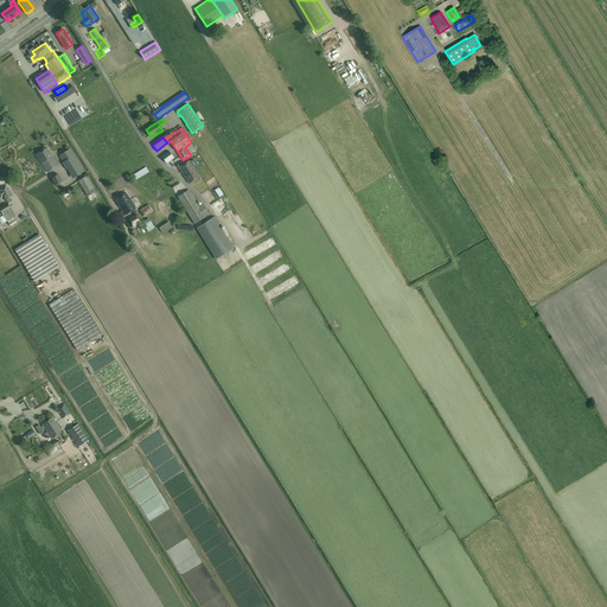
[(48,173),(59,165),(53,157),(52,157),(48,148),(37,154),(42,163),(42,164),(48,173)]
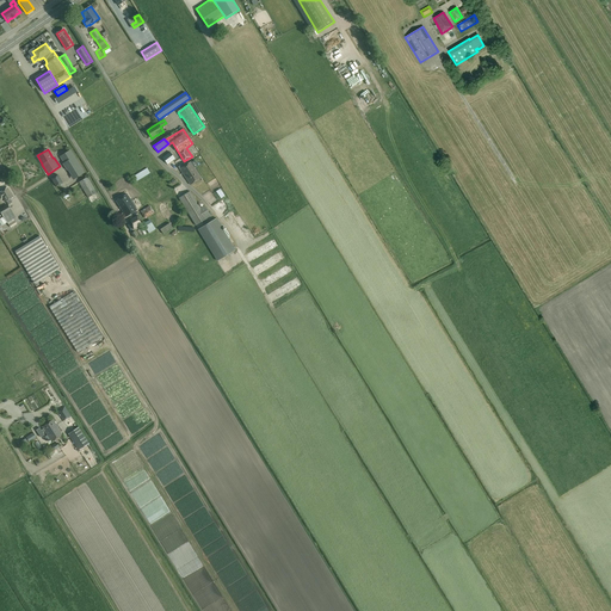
[(85,173),(71,150),(60,156),(65,164),(63,164),(73,180),(85,173)]
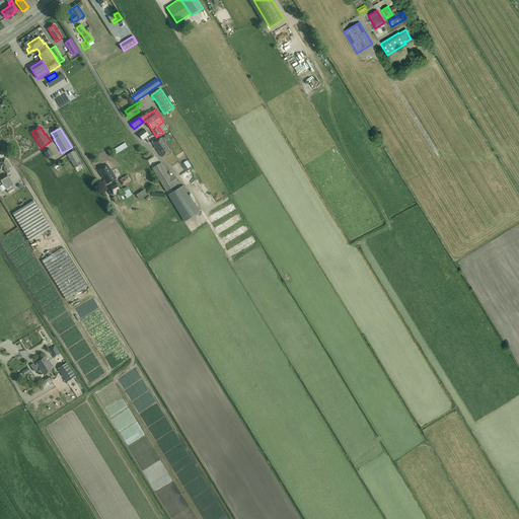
[(142,140),(149,135),(145,129),(138,134),(142,140)]
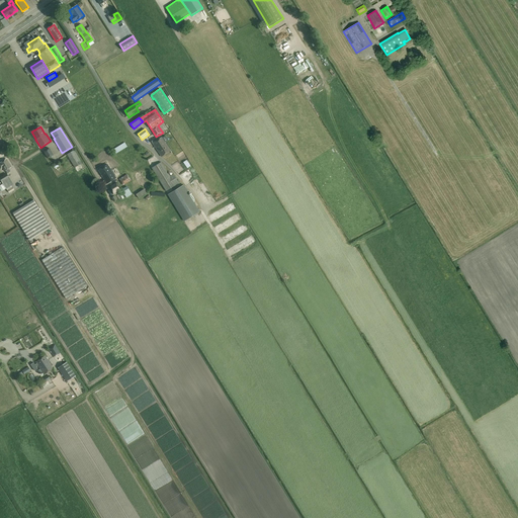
[(161,157),(171,151),(162,137),(153,143),(161,157)]
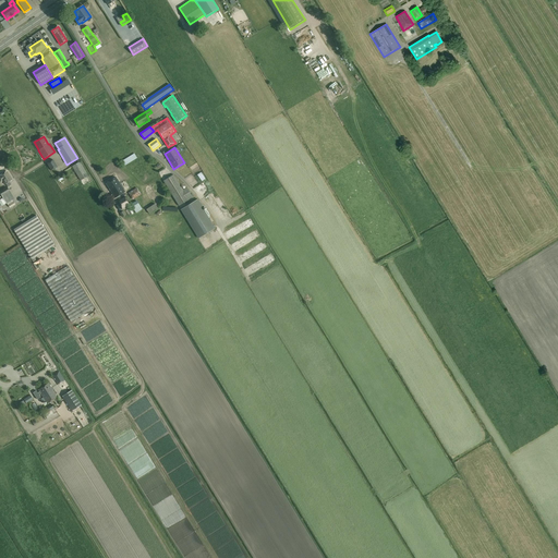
[(134,154),(122,161),(125,166),(137,158),(134,154)]
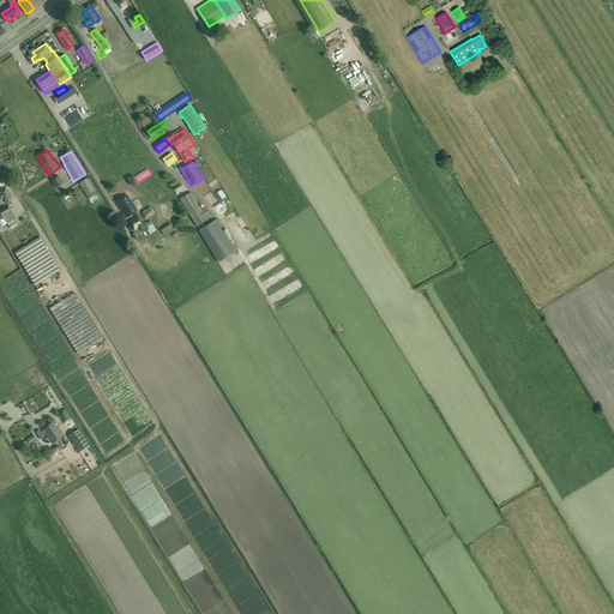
[(58,174),(50,178),(56,187),(60,185),(59,184),(62,181),(58,174)]
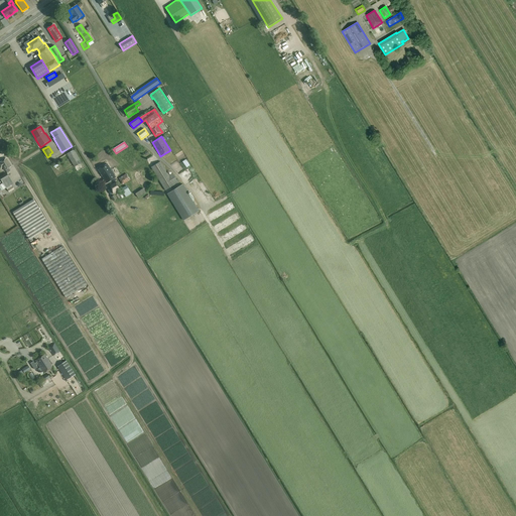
[(82,162),(74,149),(67,154),(75,167),(82,162)]
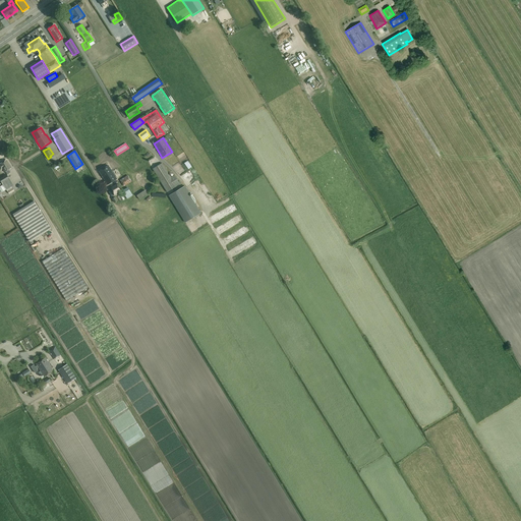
[(10,173),(9,170),(11,168),(6,160),(0,163),(0,167),(1,170),(3,169),(5,172),(7,174),(10,173)]
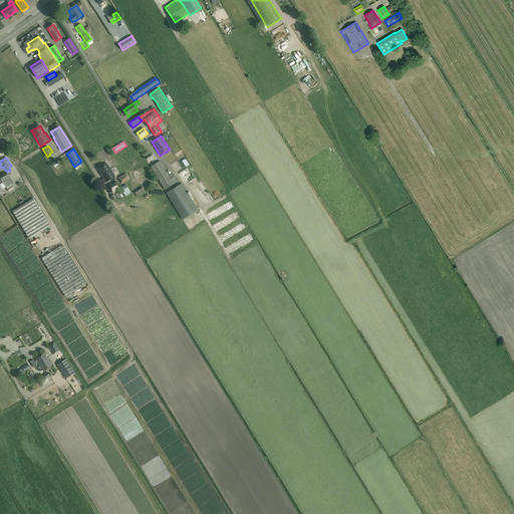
[(186,167),(189,164),(184,158),(181,160),(186,167)]
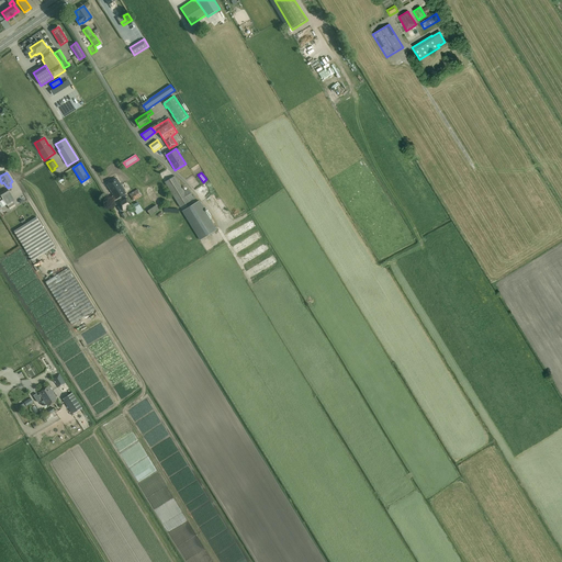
[(180,208),(193,199),(188,189),(184,191),(175,176),(165,182),(180,208)]
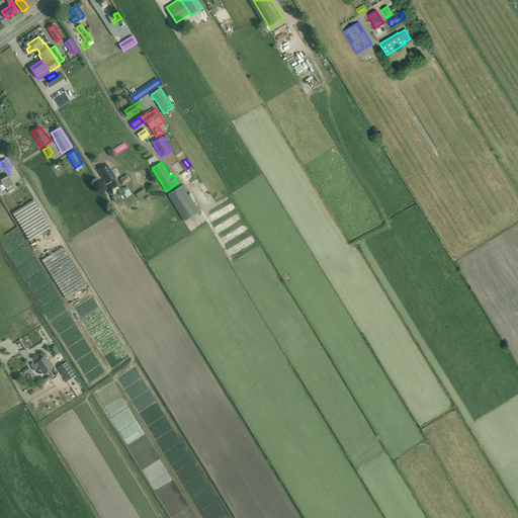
[(106,184),(116,178),(107,165),(98,170),(106,184)]
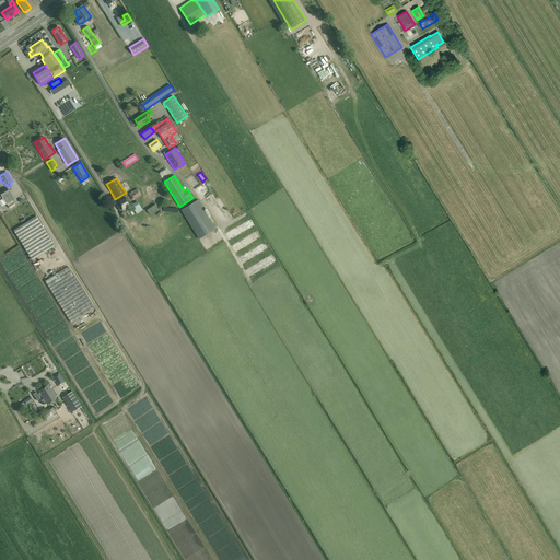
[(14,199),(8,188),(0,191),(0,193),(3,199),(0,200),(0,203),(1,207),(7,203),(10,208),(15,205),(13,200),(14,199)]
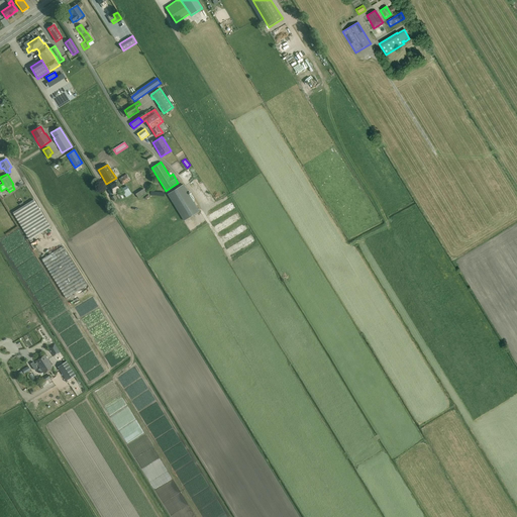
[(16,182),(19,187),(24,184),(21,179),(16,182)]
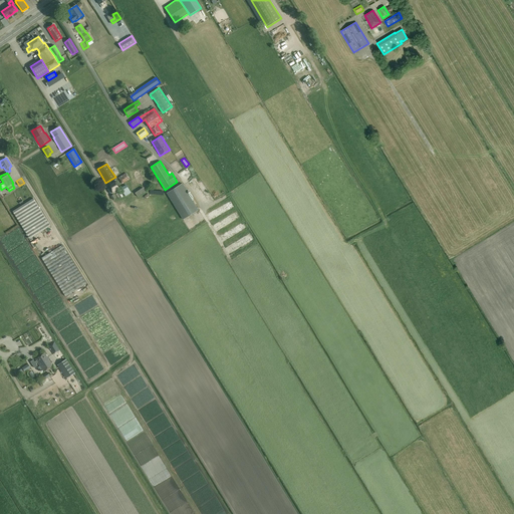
[(120,189),(120,188),(116,182),(115,182),(108,186),(112,194),(120,190),(119,189),(120,189)]
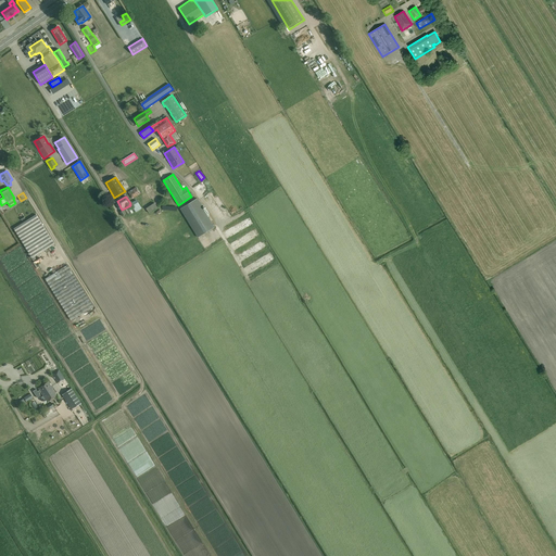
[(217,212),(223,209),(216,198),(211,201),(217,212)]
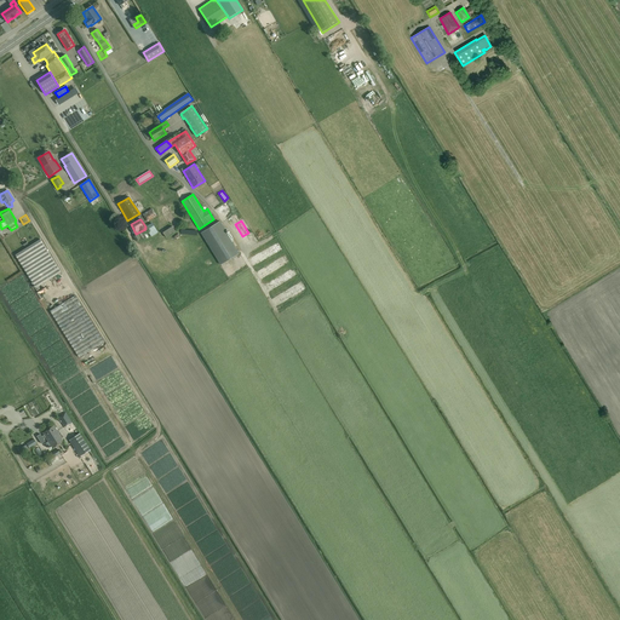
[(153,223),(145,227),(145,228),(151,237),(158,233),(153,223)]
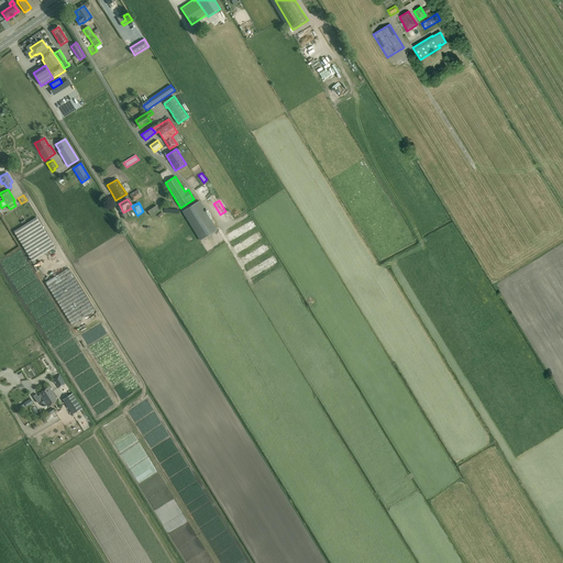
[(199,202),(183,212),(200,241),(217,231),(205,212),(206,211),(199,202)]
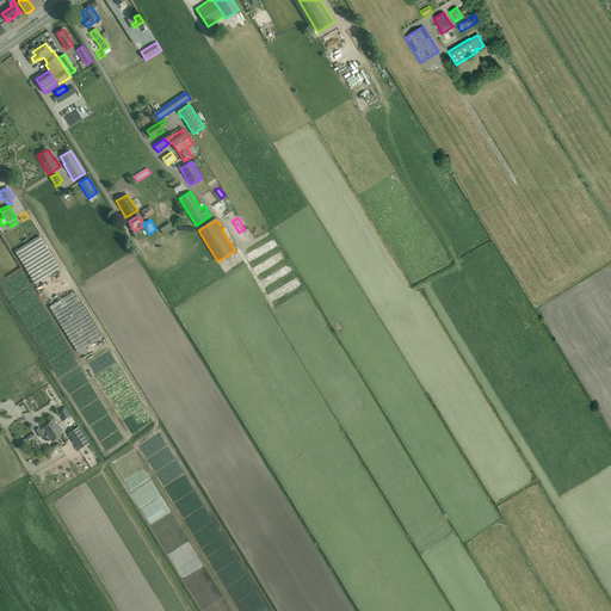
[(170,222),(160,228),(164,234),(173,228),(170,222)]
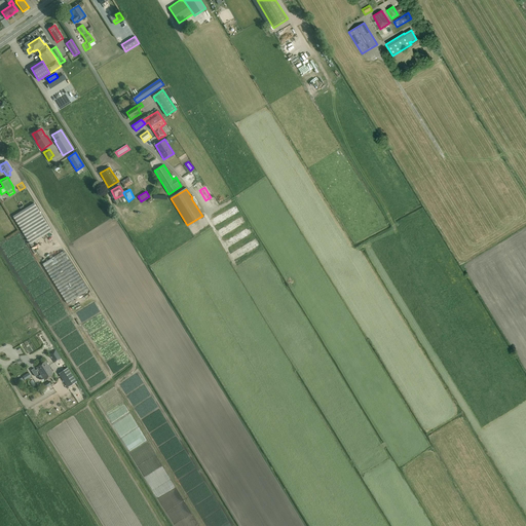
[(30,245),(51,231),(34,203),(12,216),(30,245)]
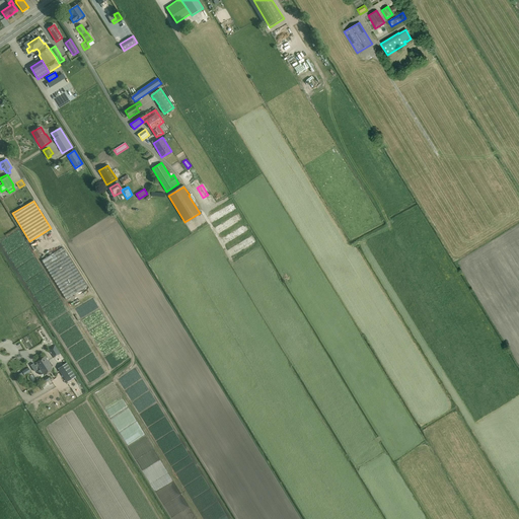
[(232,233),(222,239),(225,243),(241,234),(238,230),(237,230),(238,232),(233,235),(232,233)]
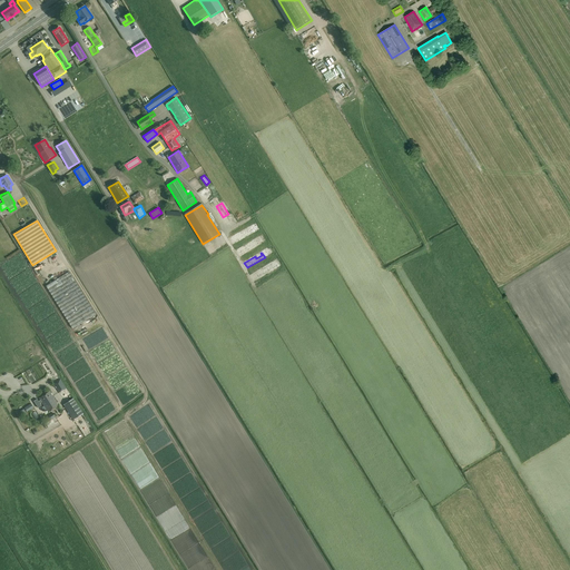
[(251,275),(254,281),(275,269),(272,264),(251,275)]
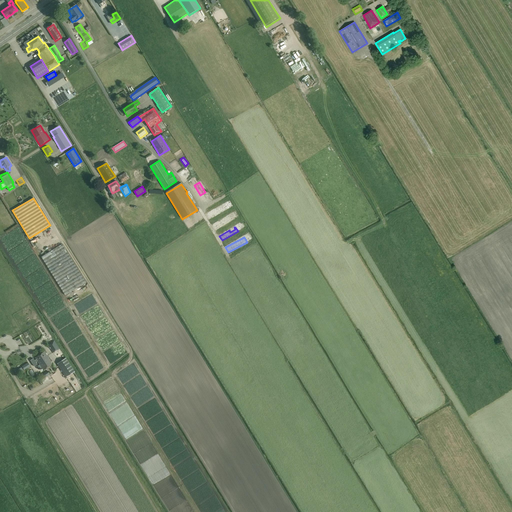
[(41,257),(65,295),(86,282),(62,244),(41,257)]
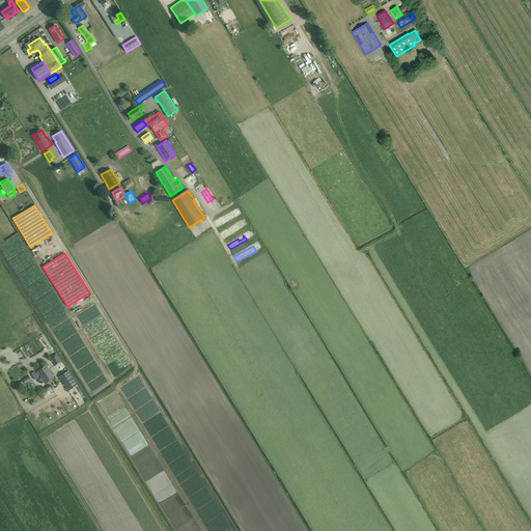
[(62,362),(56,353),(49,358),(55,366),(62,362)]
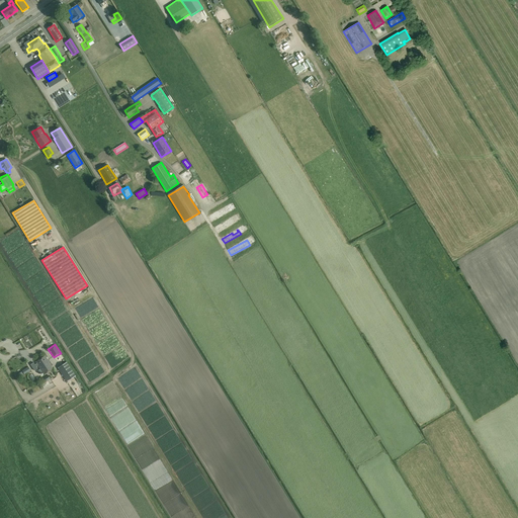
[(44,374),(54,368),(45,356),(35,361),(44,374)]
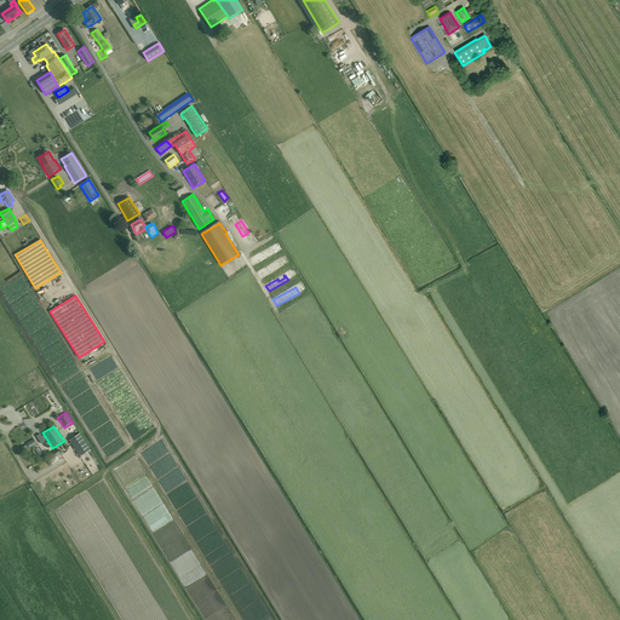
[(91,449),(80,434),(69,441),(80,457),(91,449)]
